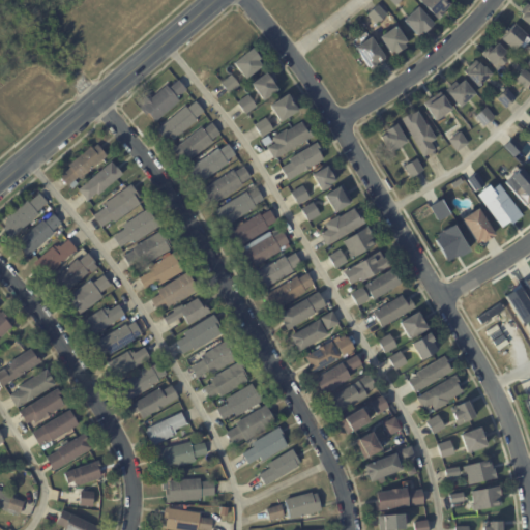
[(443,9),(442,10),(443,12),(437,19),(417,0),(444,0),(448,4),(443,9)]
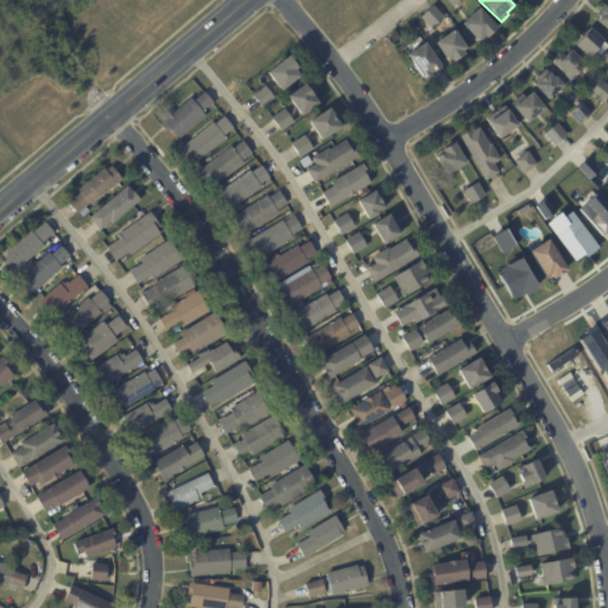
[(607,27),(597,20),(600,17),(596,14),(605,4),(607,6),(607,27)]
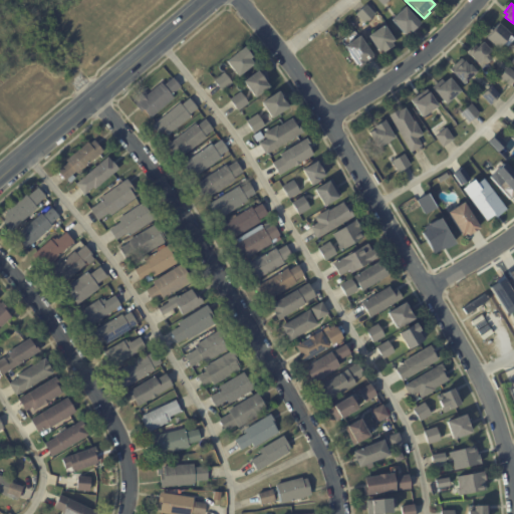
[(356,14),(365,4),(375,14),(365,23),(356,14)]
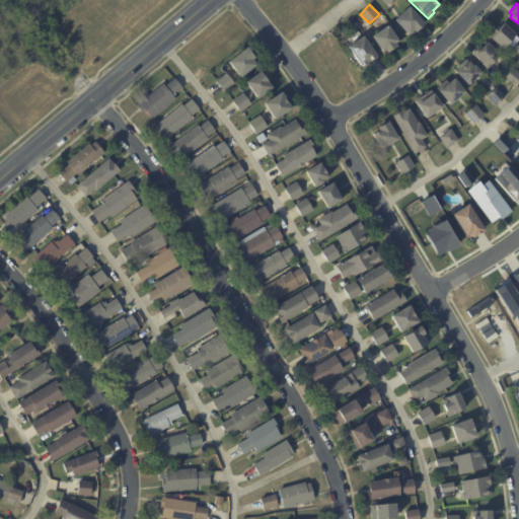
[(422,22),(413,30),(411,28),(405,33),(392,19),(406,5),(422,22)]
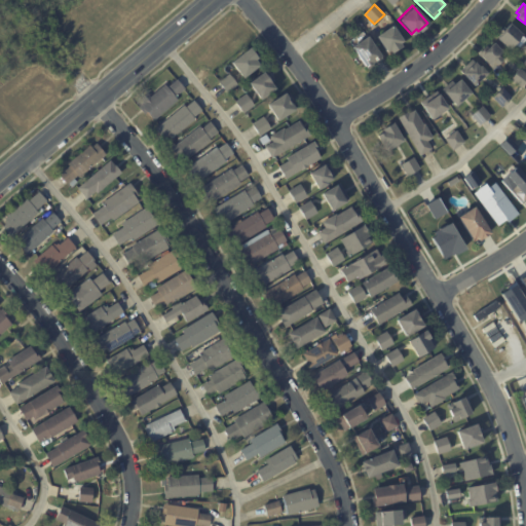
[(524,34),(511,50),(497,39),(511,23),(524,34)]
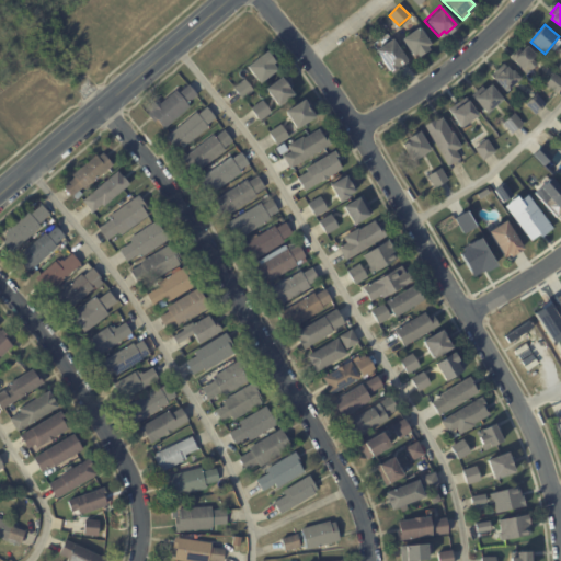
[(420,54),(418,56),(415,53),(411,55),(400,37),(418,26),(430,43),(425,45),(427,48),(420,54)]
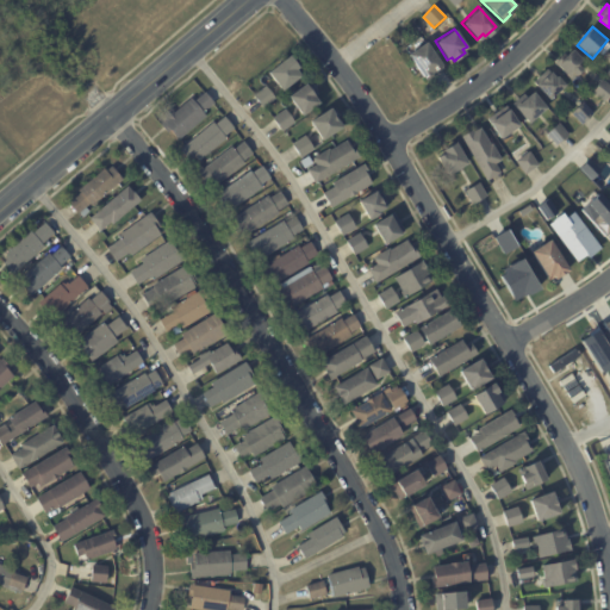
[(440,69),(424,80),(406,54),(424,41),(441,64),(440,64),(442,68),(440,69)]
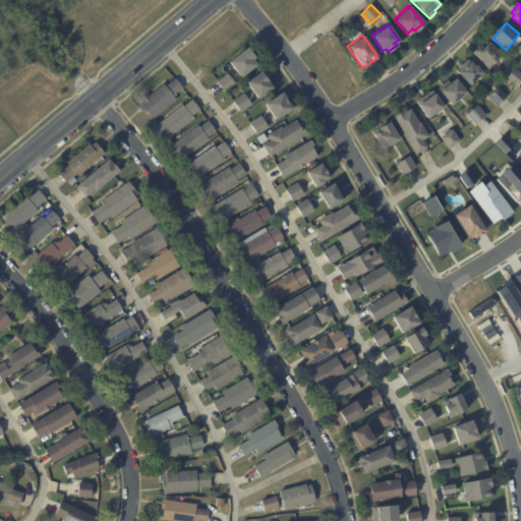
[(502,56),(489,69),(484,64),(474,54),(487,40),(499,51),(498,52),(502,56)]
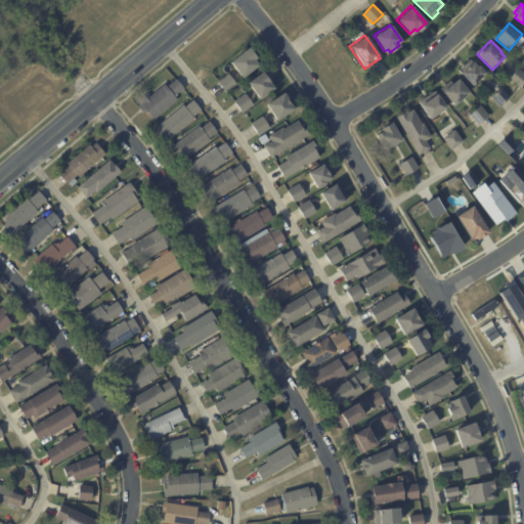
[(254,54),(257,57),(255,59),(259,64),(243,78),(230,62),(249,47),(254,54)]
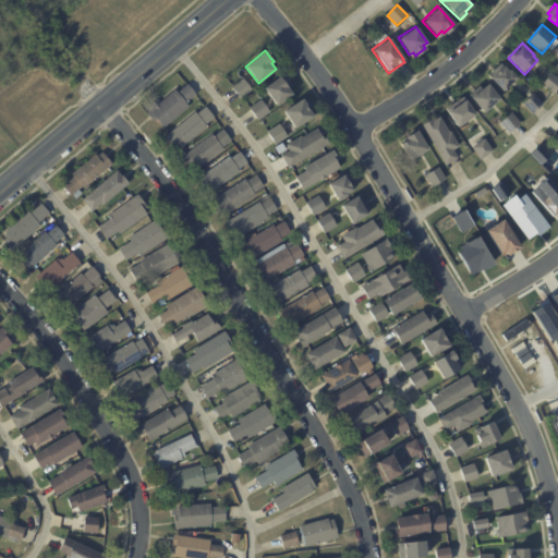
[(518,77),(504,92),(488,75),(501,62),(509,71),(511,70),(518,77)]
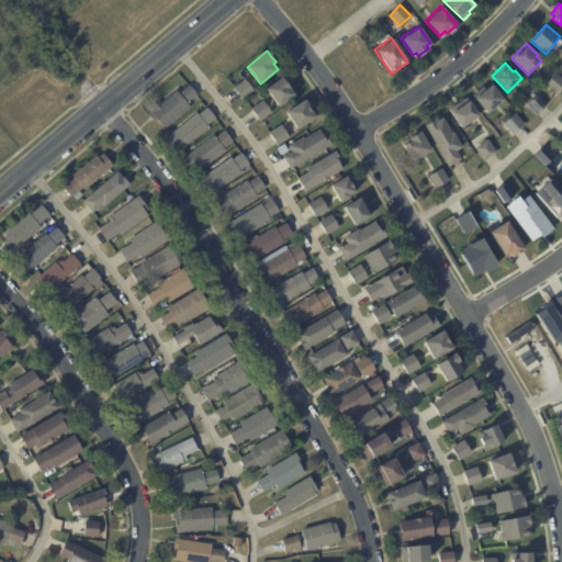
[(561,78),(561,88),(558,94),(546,86),(554,72),(561,78)]
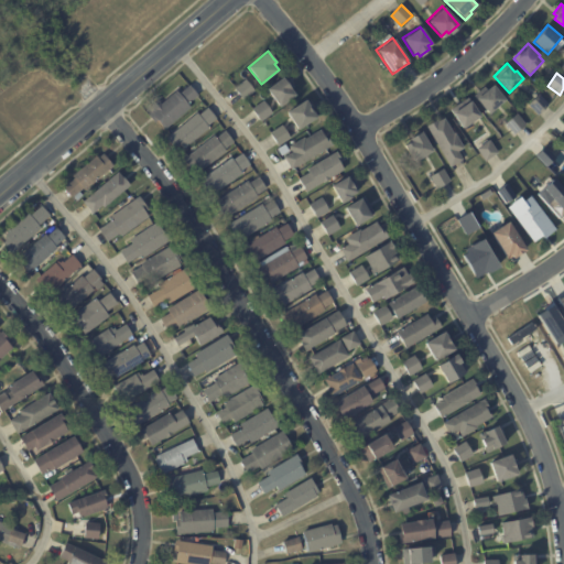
[(290,80),(294,87),(291,89),(295,95),(280,107),(267,89),(285,76),(290,80)]
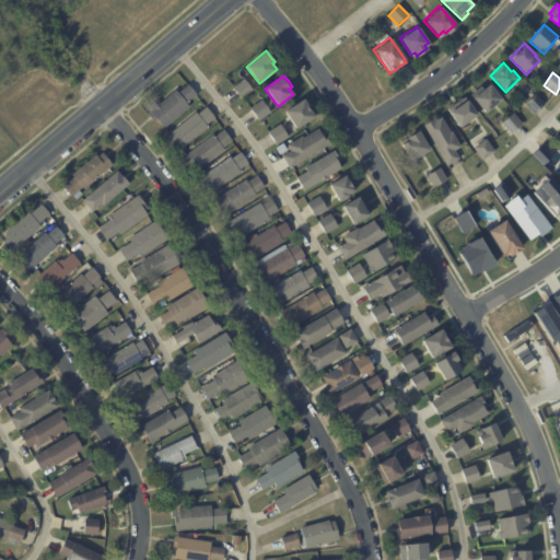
[(249,86),(253,90),(241,98),(233,88),(244,79),(249,86)]
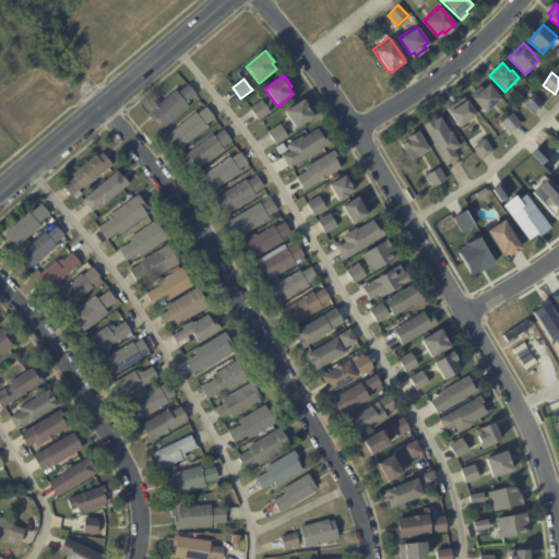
[(499,98),(483,111),(467,94),(482,82),(485,85),(487,83),(499,98)]
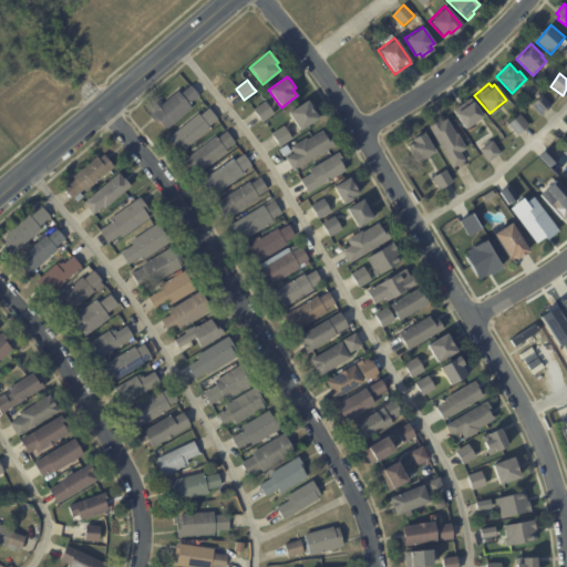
[(192,86),(199,95),(189,104),(192,107),(166,131),(158,122),(156,124),(150,115),(156,110),(152,105),(157,100),(162,105),(177,91),(181,94),(191,85),(192,86)]
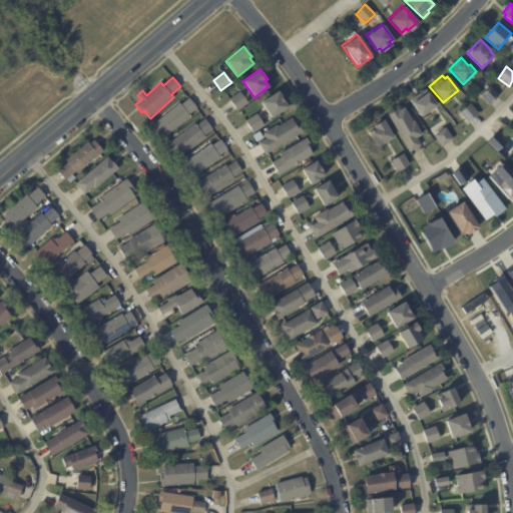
[(500,96),(490,105),(481,95),(490,86),(500,96)]
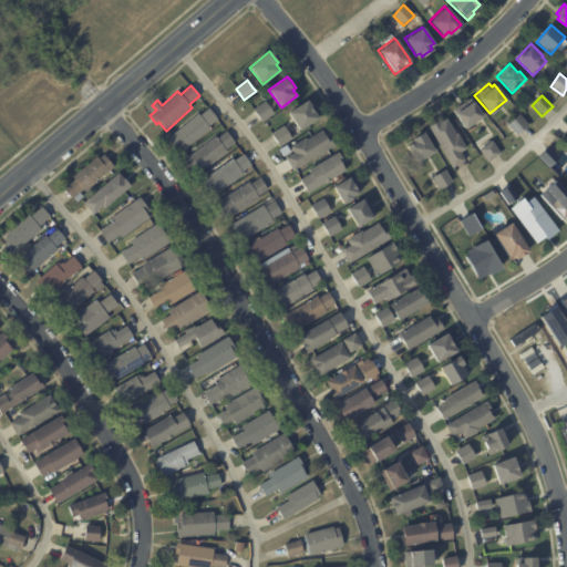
[(482,116),(463,129),(451,110),(468,98),(482,116)]
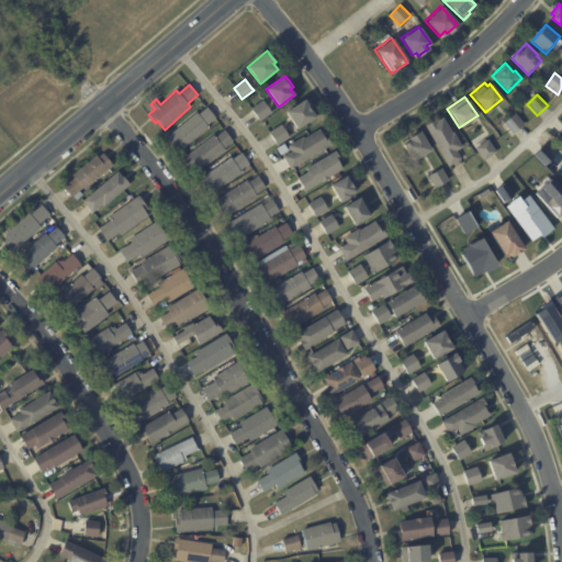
[(269,110),(271,113),(260,122),(250,109),(262,100),(269,110)]
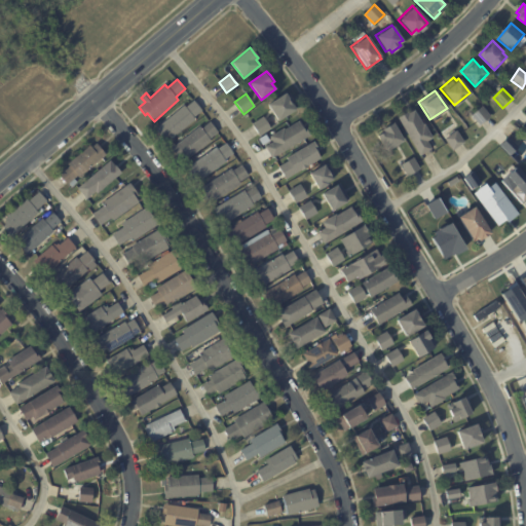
[(290,101),(295,110),(277,120),(268,105),(286,94),(290,101)]
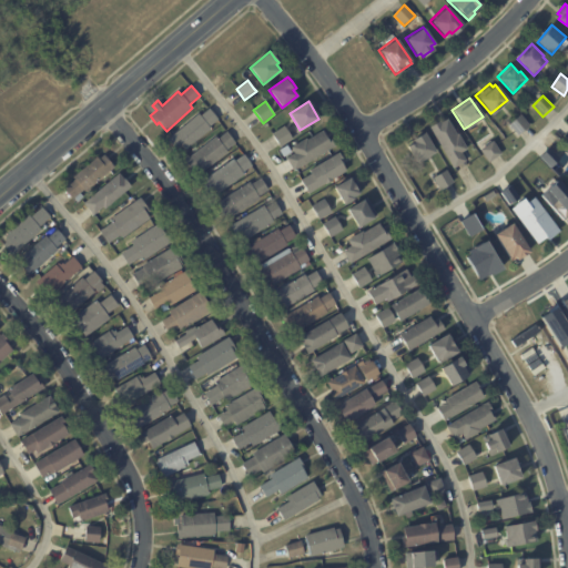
[(210,110),(219,120),(210,127),(211,129),(186,150),(184,148),(179,152),(168,139),(199,113),(201,115),(209,109),(210,110)]
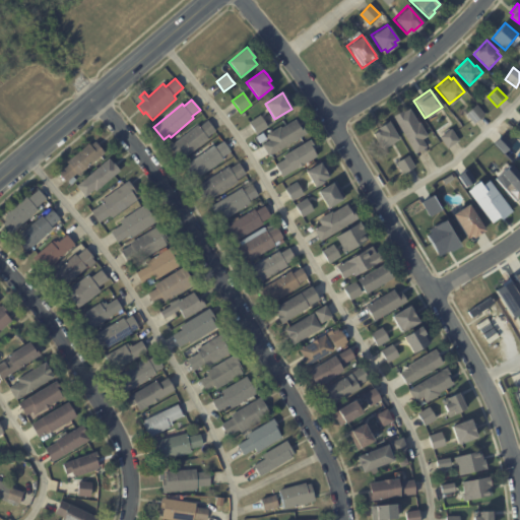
[(482,114),(473,122),(464,113),(474,104),(482,114)]
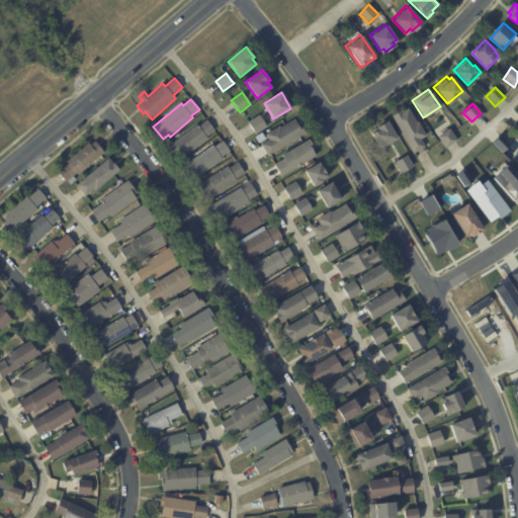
[(414,119),(417,123),(419,122),(427,136),(421,140),(426,147),(414,154),(392,116),(401,110),(403,112),(408,108),(414,119)]
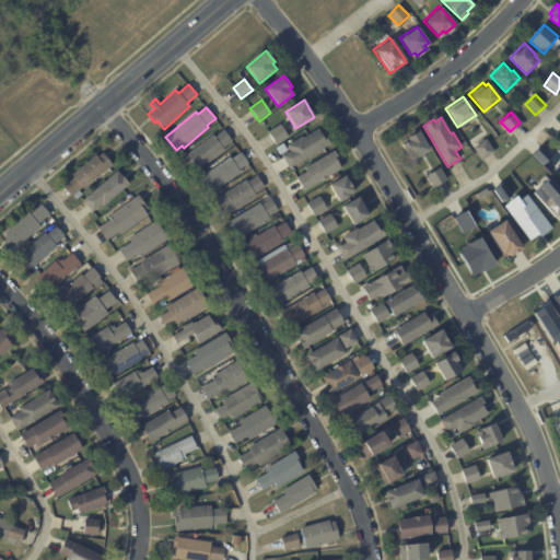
[(281,126),(289,137),(277,146),(268,132),(280,124),(281,126)]
